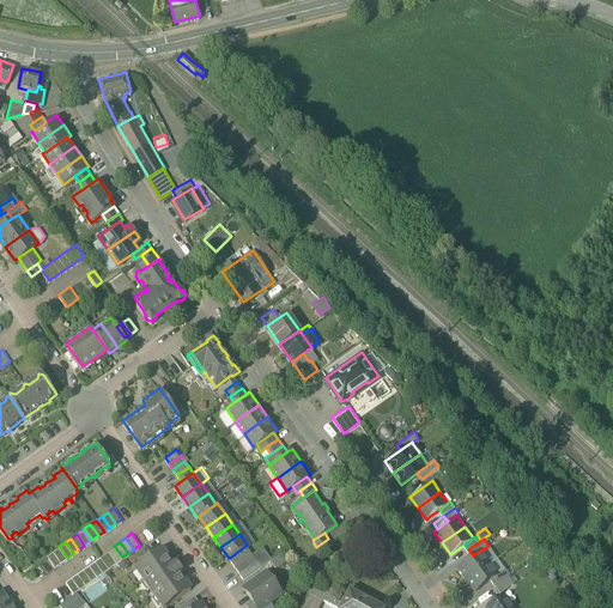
[(230,558),(235,566),(253,553),(247,545),(230,558)]
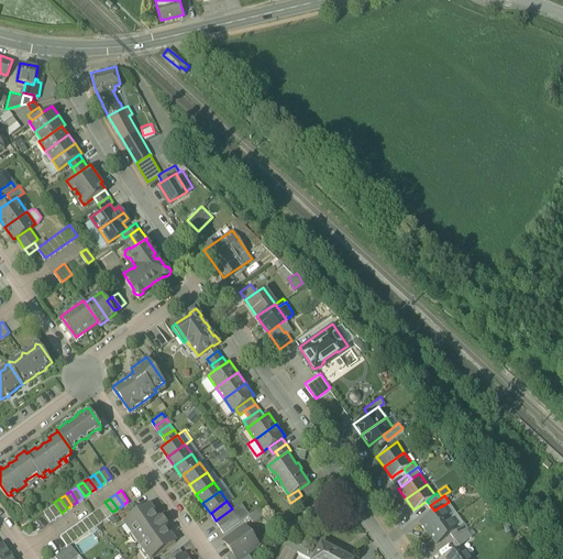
[(56,516),(62,513),(54,502),(48,506),(56,516)]
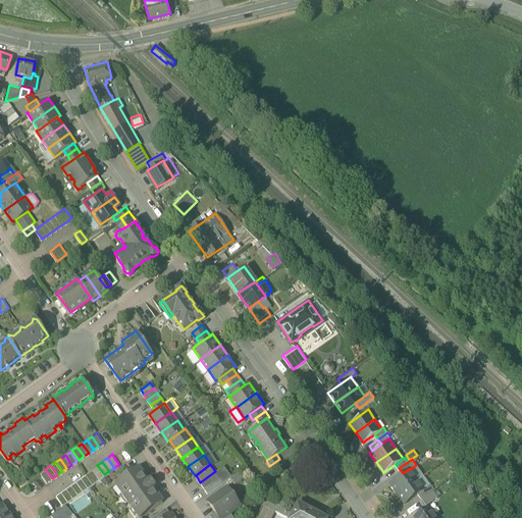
[(97,465),(92,469),(99,478),(104,474),(97,465)]
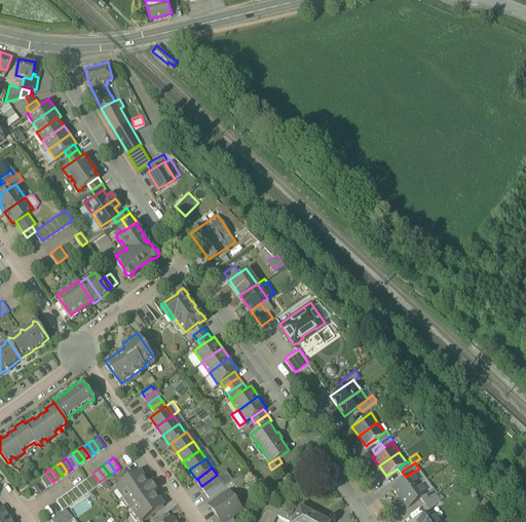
[(413,473),(419,482),(425,478),(419,469),(413,473)]
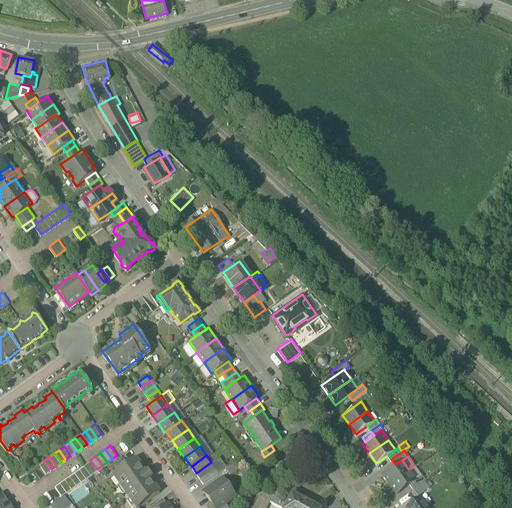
[(113,473),(137,506),(159,490),(150,476),(152,475),(148,468),(145,470),(136,457),(113,473)]
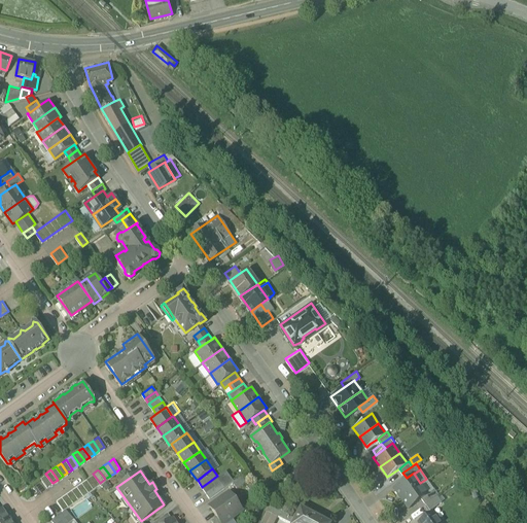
[(233,481),(237,486),(247,479),(243,473),(233,481)]
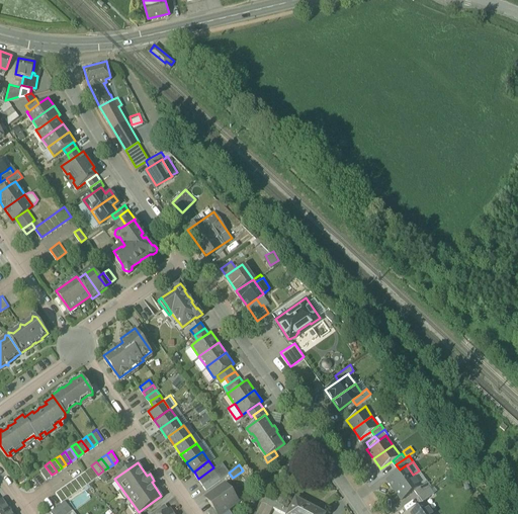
[(387,479),(395,488),(413,475),(407,465),(407,464),(400,469),(387,479)]
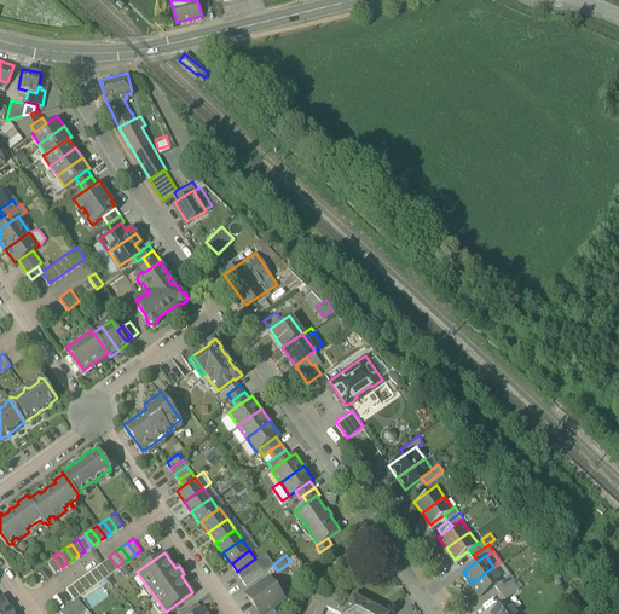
[(56,572),(62,567),(53,556),(47,560),(56,572)]
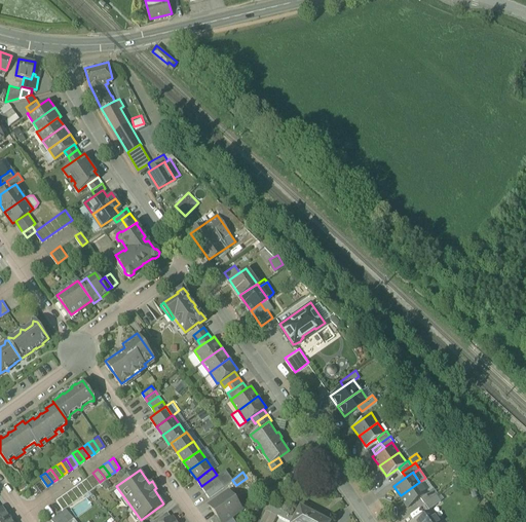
[(92,473),(86,477),(94,487),(100,482),(92,473)]
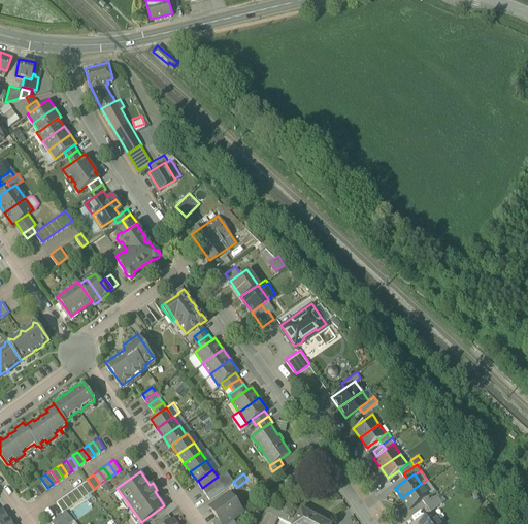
[(202,488),(206,492),(222,482),(218,477),(202,488)]
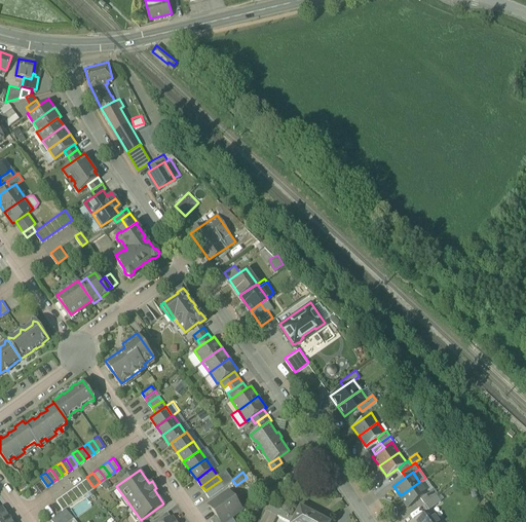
[(86,477),(81,481),(88,490),(94,487),(86,477)]
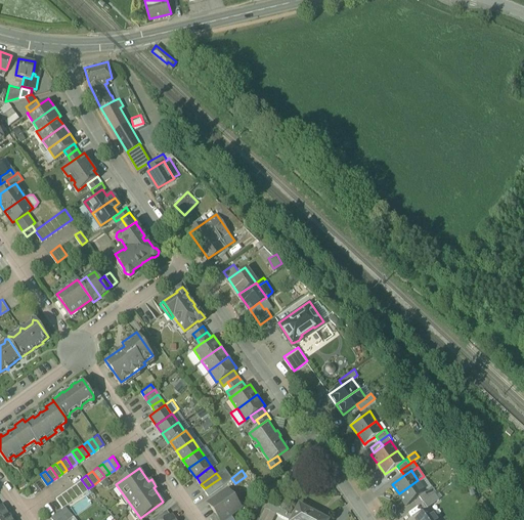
[(431,485),(424,476),(418,480),(425,489),(431,485)]
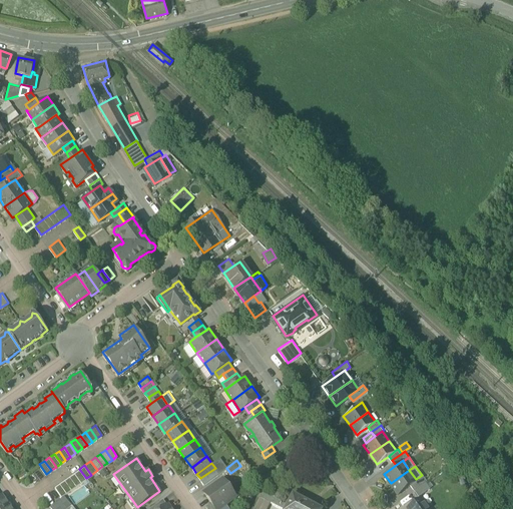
[(218,473),(215,468),(200,478),(203,483),(218,473)]
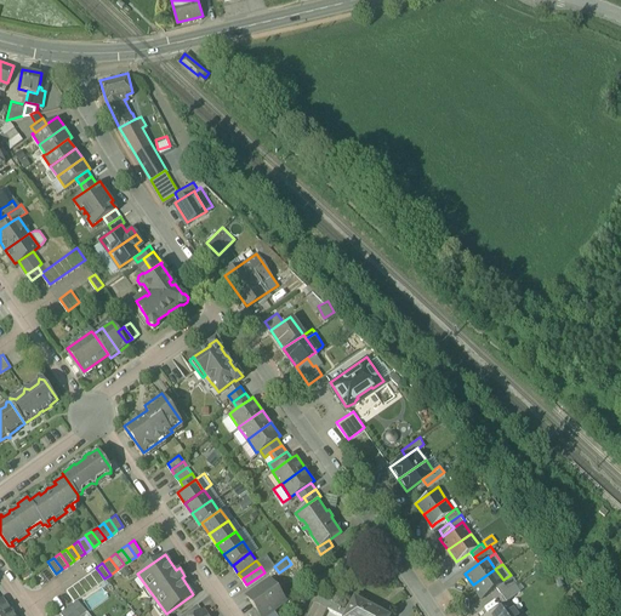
[(96,568),(90,571),(98,583),(104,579),(96,568)]
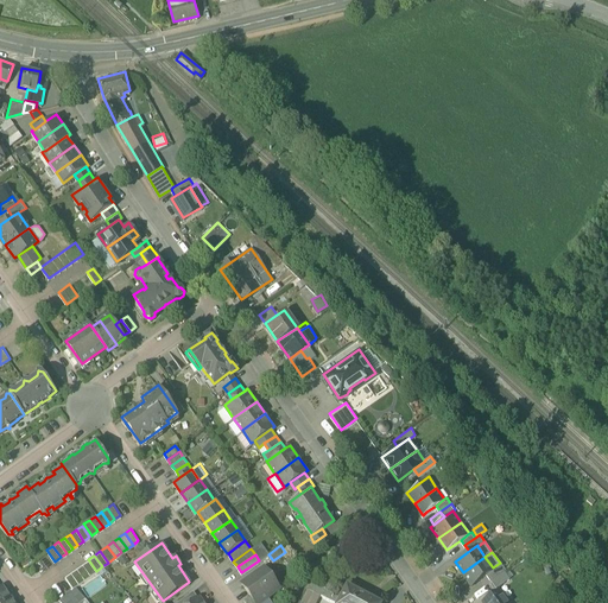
[(493,567),(485,557),(463,572),(472,584),(486,573),(493,567)]
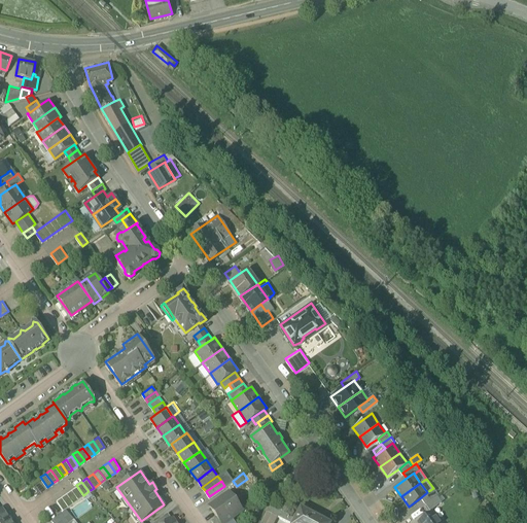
[(76,485),(71,488),(78,498),(83,495),(76,485)]
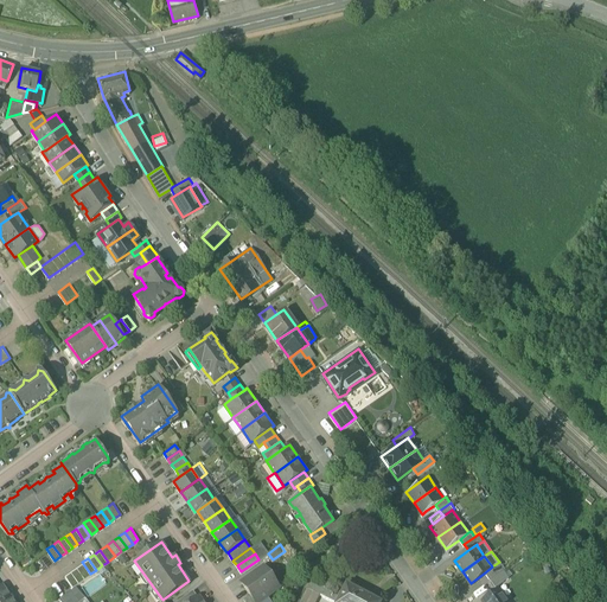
[(490,578),(504,568),(505,567),(500,561),(499,562),(492,567),(485,572),(490,578)]
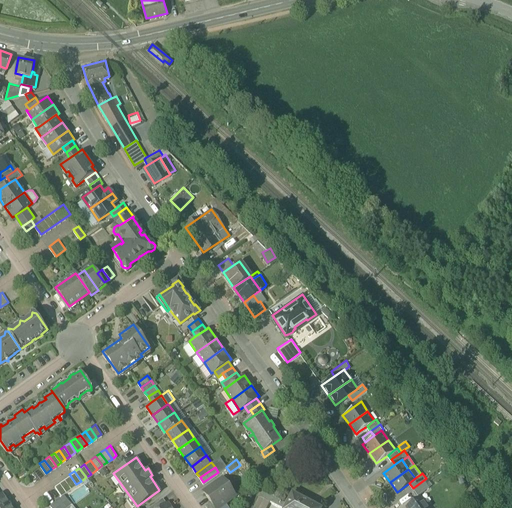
[(69,474),(64,478),(71,487),(76,484),(69,474)]
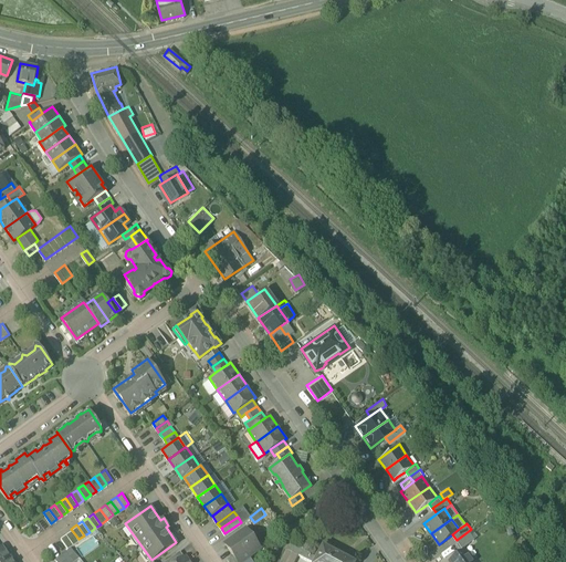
[(233,553),(239,561),(240,561),(260,547),(247,527),(224,542),(233,553)]
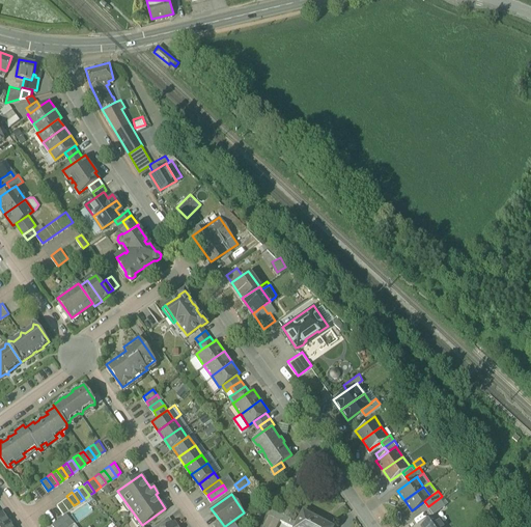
[(66,496),(62,499),(68,509),(74,505),(66,496)]
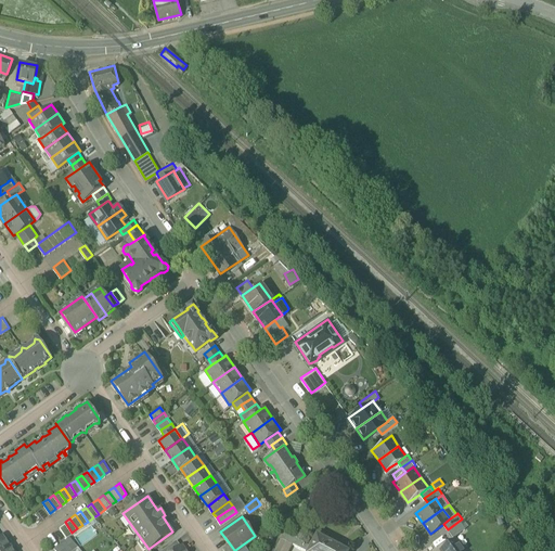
[(465,525),(461,520),(448,529),(452,535),(465,525)]
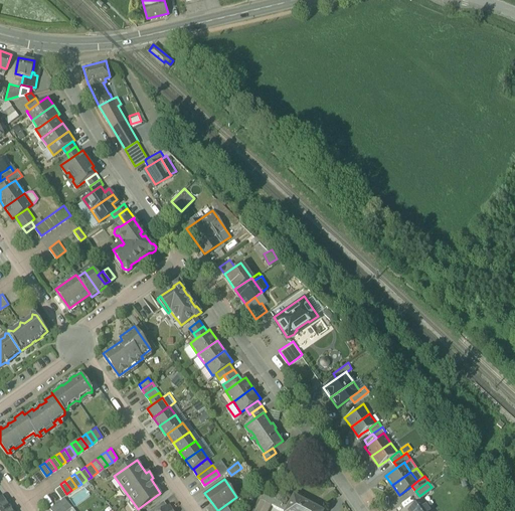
[(64,495),(66,494),(60,484),(55,488),(61,497),(64,495)]
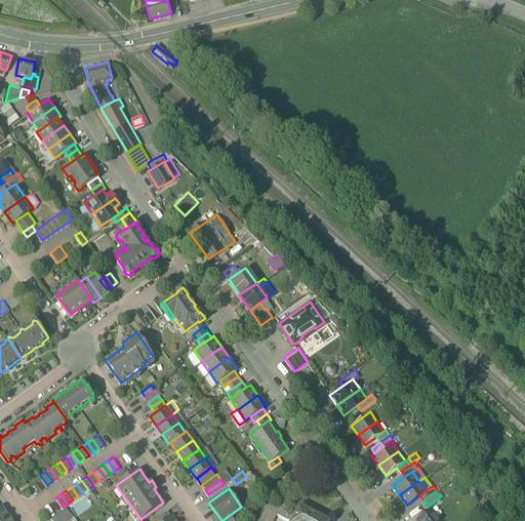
[(255,520),(272,520),(277,512),(291,520),(294,515),(292,514),(267,501),(255,520)]
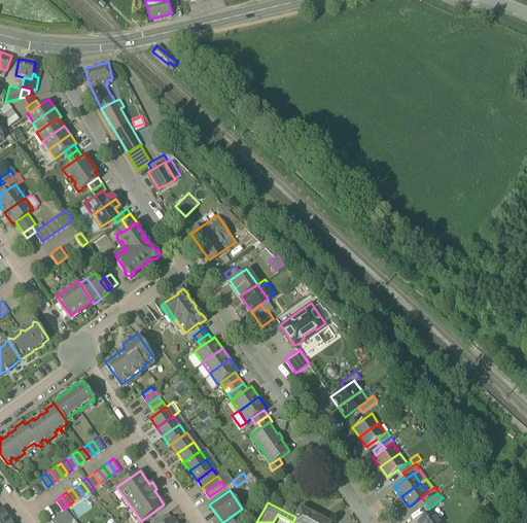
[(0,522),(1,522),(10,518),(2,507),(0,508),(0,522)]
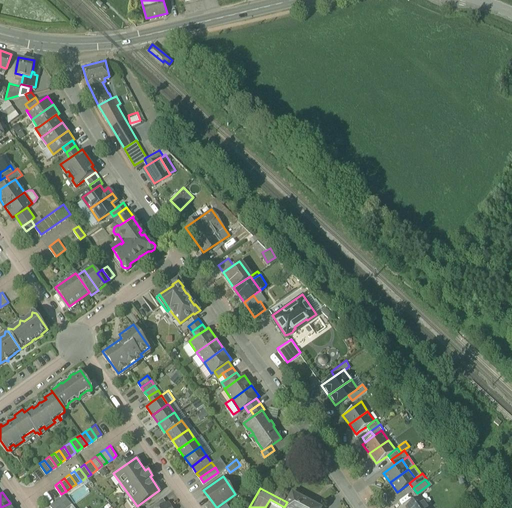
[(321,507),(322,507),(292,492),(287,502),(284,507),(283,507),(321,507)]
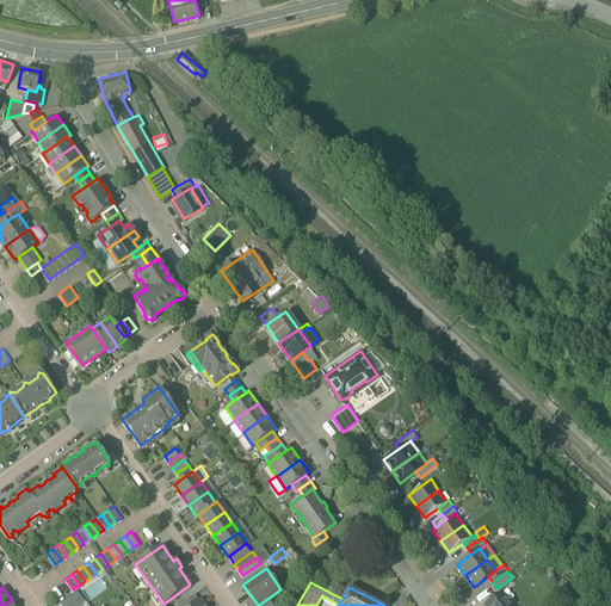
[(60,601),(63,605),(65,605),(81,593),(76,588),(60,601)]
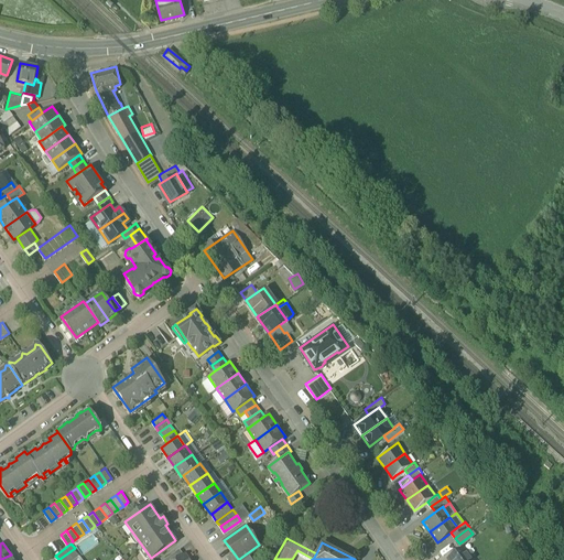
[(472,559),(462,546),(447,557),(449,559),(472,559)]
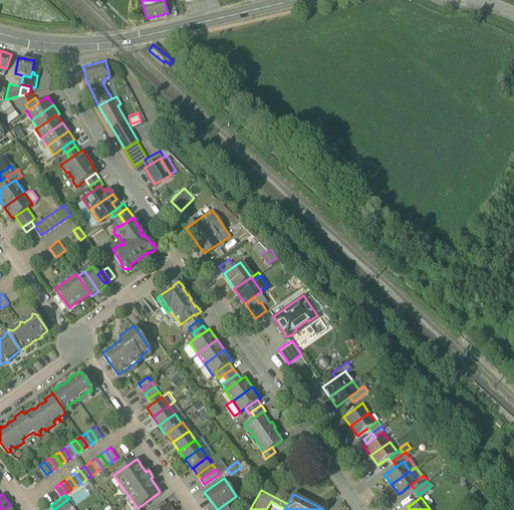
[(149,508),(150,509),(159,509),(168,504),(164,498),(149,508)]
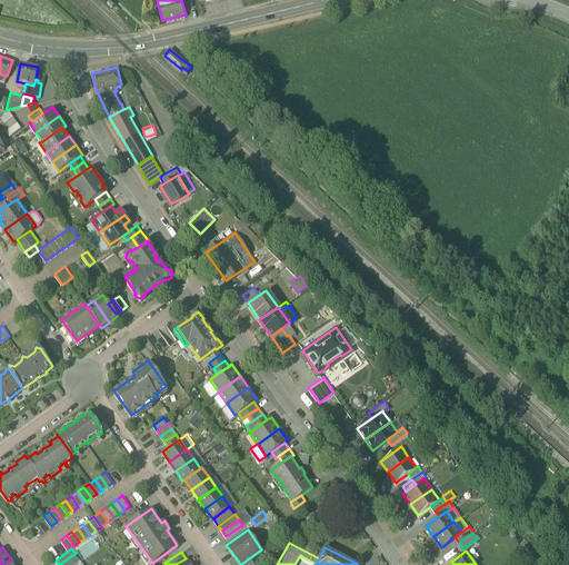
[(79,558),(76,553),(60,564),(71,564),(75,563),(79,558)]
